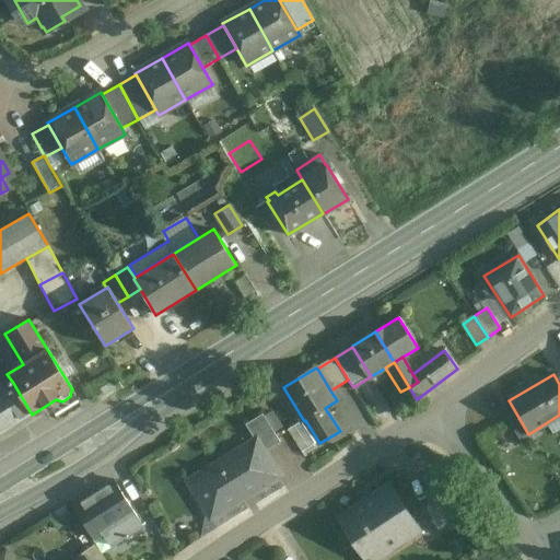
[(391,376),(382,382),(392,397),(400,392),(391,376)]
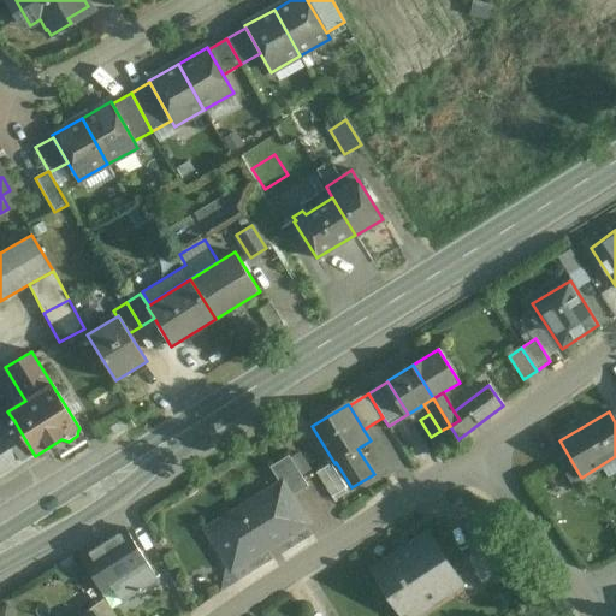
[(122,420),(110,427),(114,434),(126,427),(122,420)]
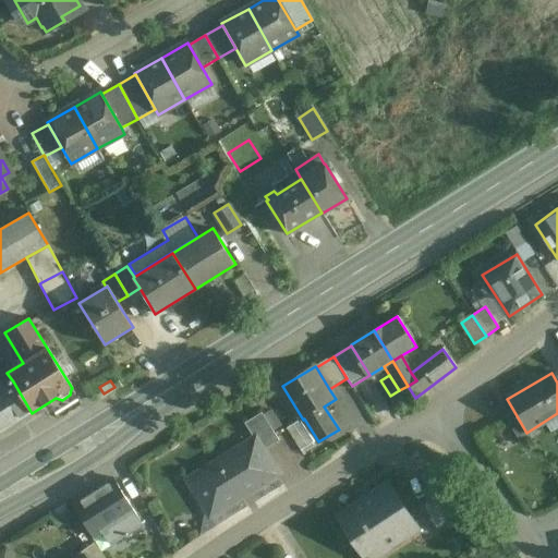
[(13,381),(3,387),(0,381),(0,432),(32,413),(13,381)]
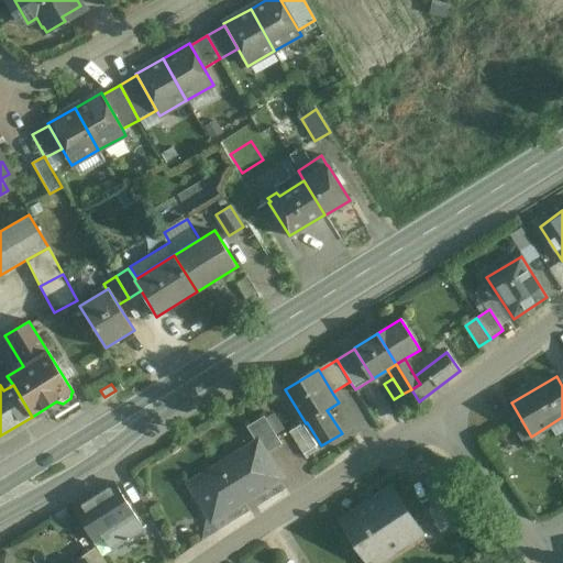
[(394,399),(387,404),(396,418),(419,401),(411,389),(403,394),(394,399)]
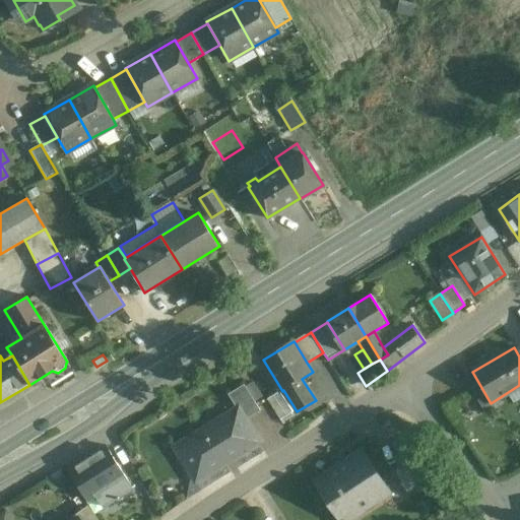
[(479,384),(470,390),(481,408),(491,403),(479,384)]
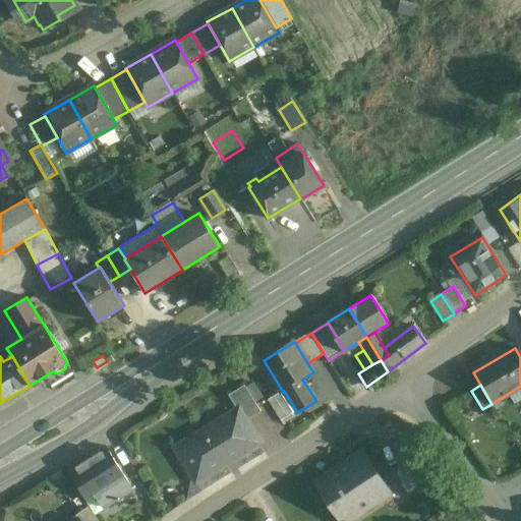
[(261,412),(244,386),(228,395),(240,415),(241,415),(245,421),(261,412)]
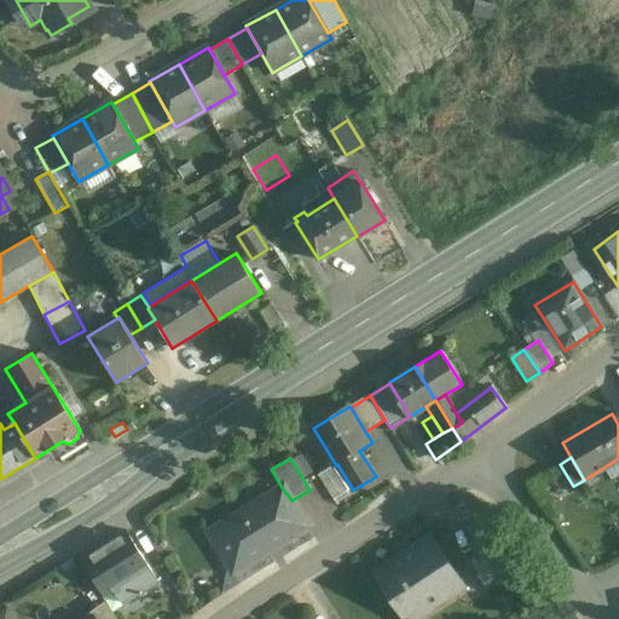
[(285,493),(247,518),(243,512),(223,525),(227,533),(226,542),(218,547),(233,572),(307,526),(291,501),(287,493),(285,493)]
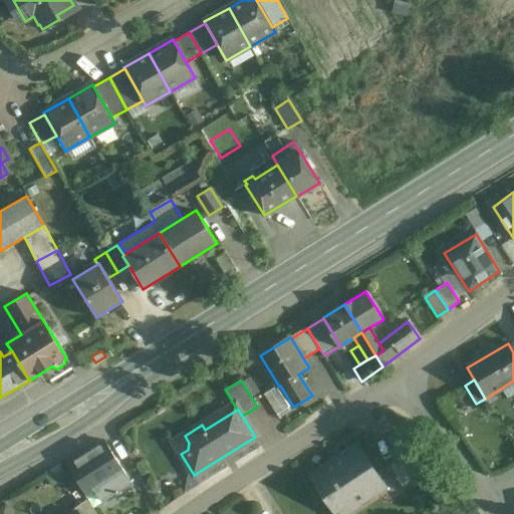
[(103,442),(68,464),(94,505),(130,483),(103,442)]
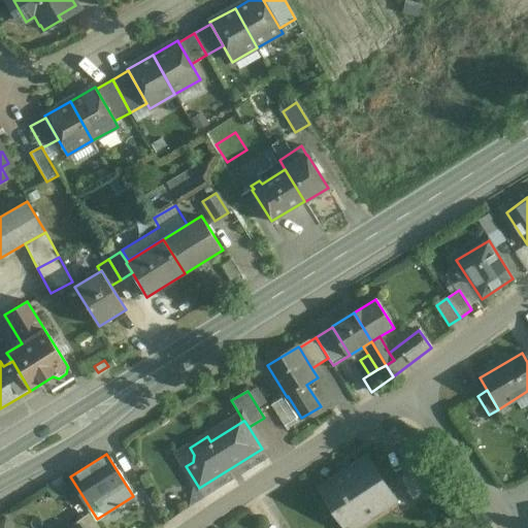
[(366,458),(318,490),(342,527),(349,527),(393,499),(366,458)]
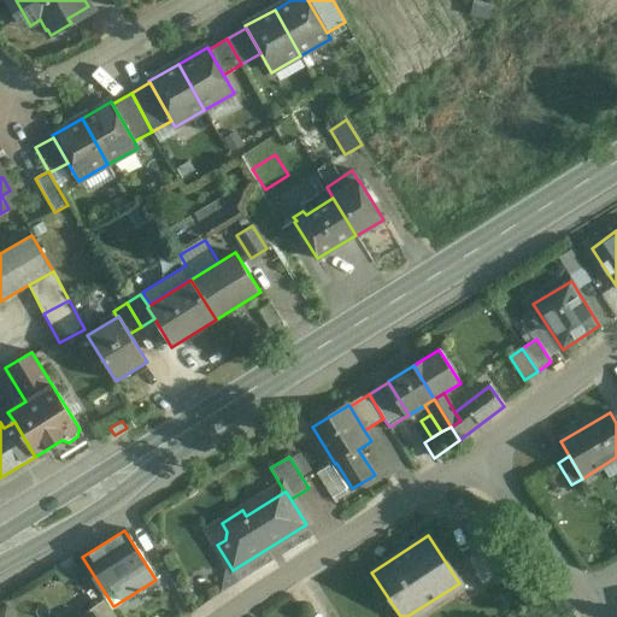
[(492,541),(464,559),(482,587),(510,569),(492,541)]
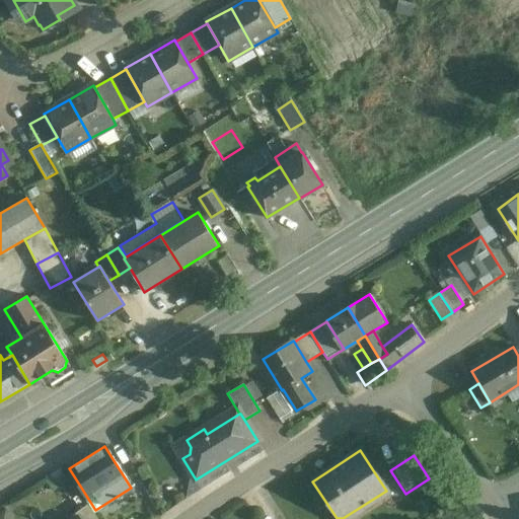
[(60,468),(49,475),(54,483),(64,475),(60,468)]
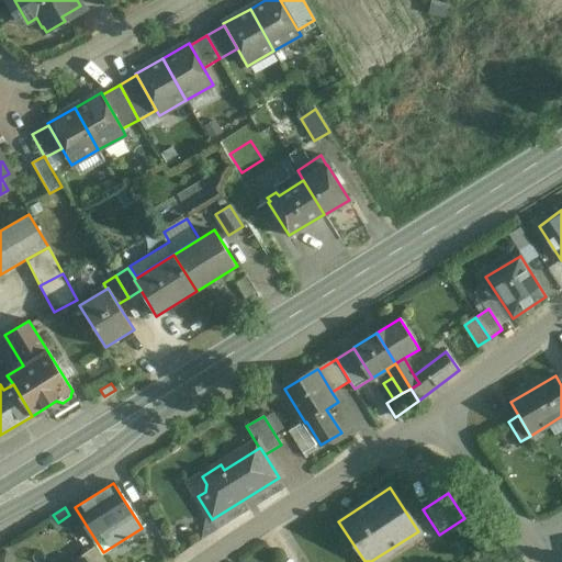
[(105,561),(93,546),(79,557),(82,561),(83,561),(105,561)]
